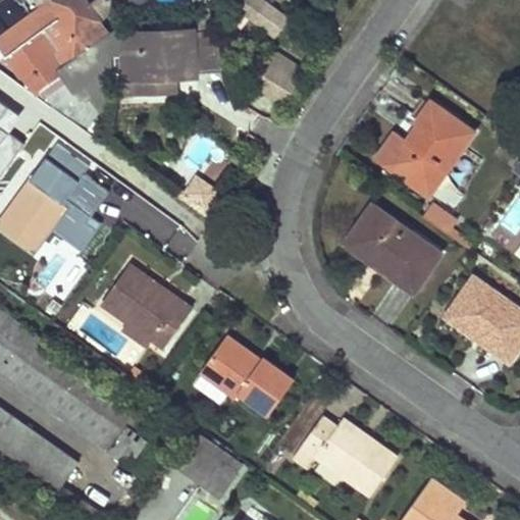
[(0,44),(7,54),(35,35),(54,21),(61,15),(50,0),(44,0),(8,26),(0,32),(0,44)]
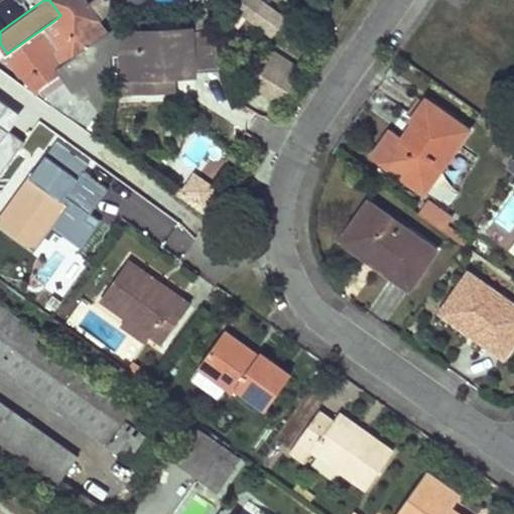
[(102,34),(106,31),(97,17),(101,15),(91,1),(88,2),(86,0),(49,0),(60,15),(65,19),(55,24),(53,21),(34,34),(7,53),(5,54),(27,83),(34,92),(66,70),(61,62),(102,34)]
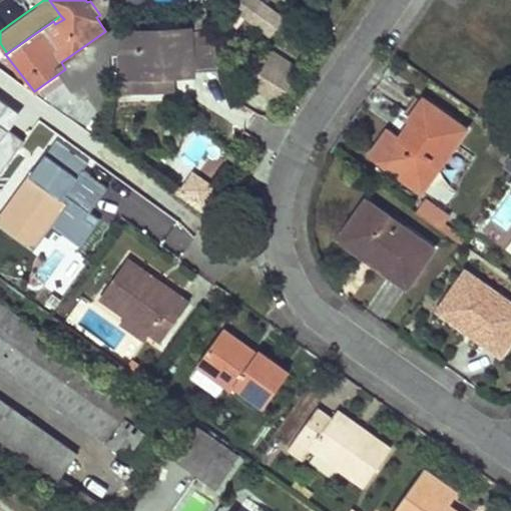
[(284,17),(260,0),(238,0),(234,5),(235,6),(227,17),(238,26),(247,14),(273,33),(284,17)]
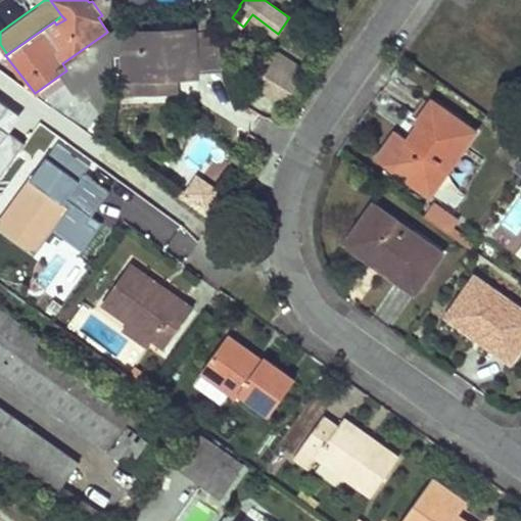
[(223,30),(124,33),(125,54),(114,55),(114,75),(125,74),(126,76),(142,76),(143,87),(156,87),(155,76),(158,74),(196,73),(194,44),(223,43),(223,30)]
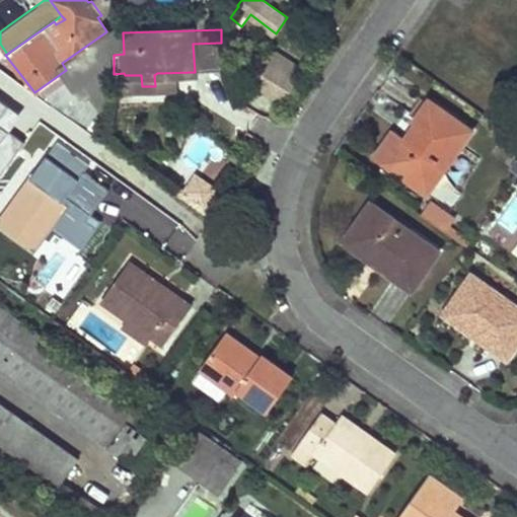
[(124,54),(123,32),(106,31),(102,34),(114,55),(124,54)]
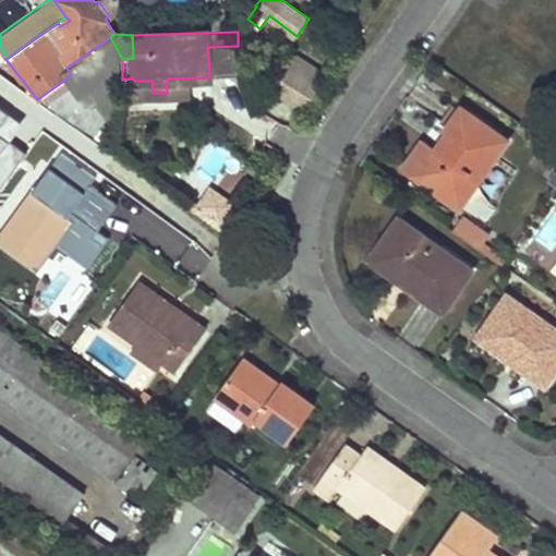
[(240,76),(238,46),(207,47),(209,77),(240,76)]
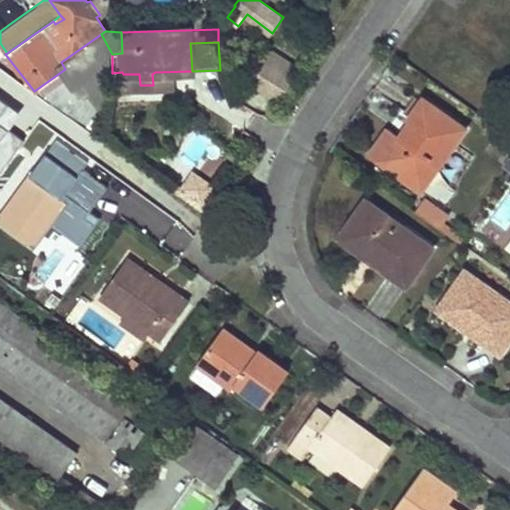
[(276,53),(271,61),(295,78),(300,70),(276,53)]
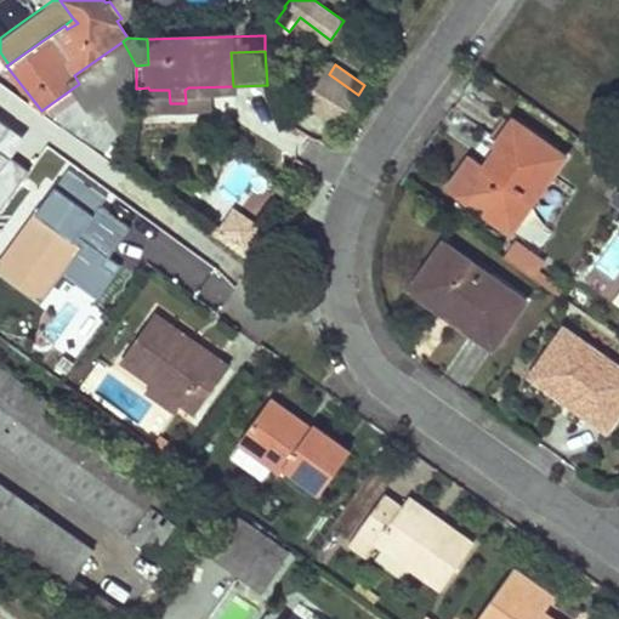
[(323,80),(307,104),(336,125),(358,95),(329,74),(323,80)]
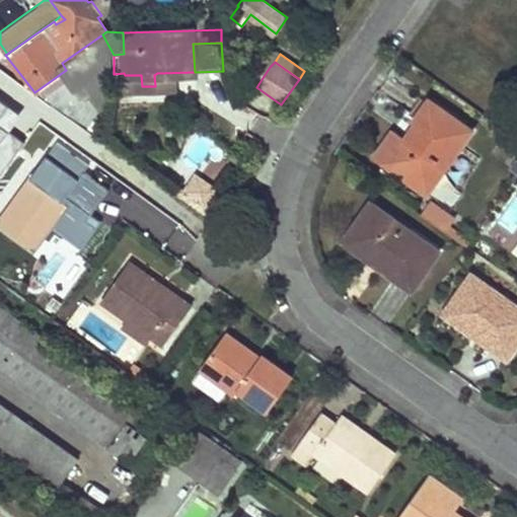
[(63,83),(58,76),(35,92),(42,96),(63,83)]
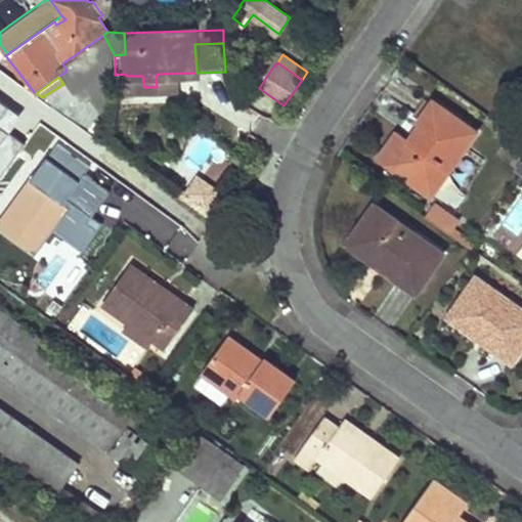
[(102,106),(63,84),(42,97),(89,127),(102,106)]
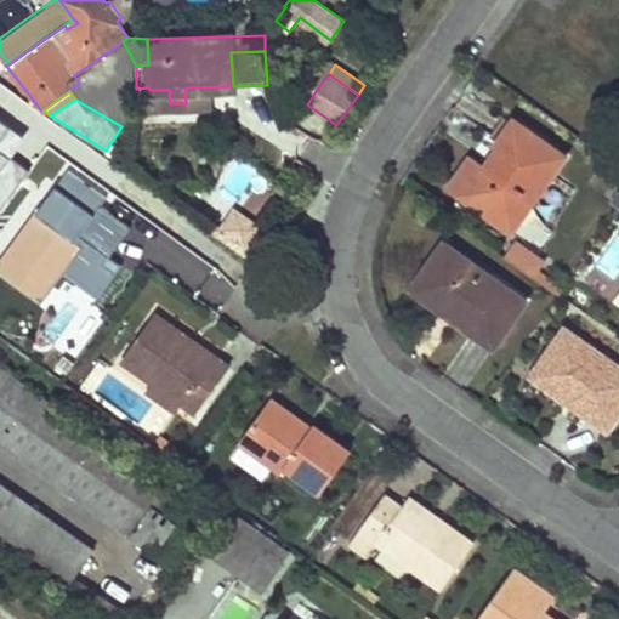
[(482,163),(470,154),(448,186),(466,199),(472,192),(494,188),(497,204),(489,215),(510,230),(521,215),(546,179),(562,157),(511,120),(493,149),(501,154),(490,169),(482,163)]
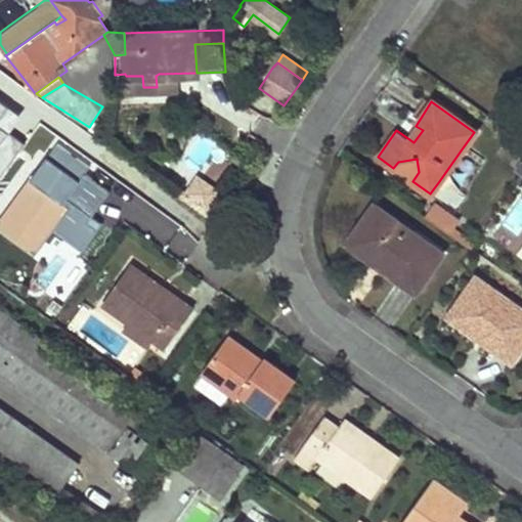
[(406,137),(414,142),(423,130),(416,126),(406,137)]
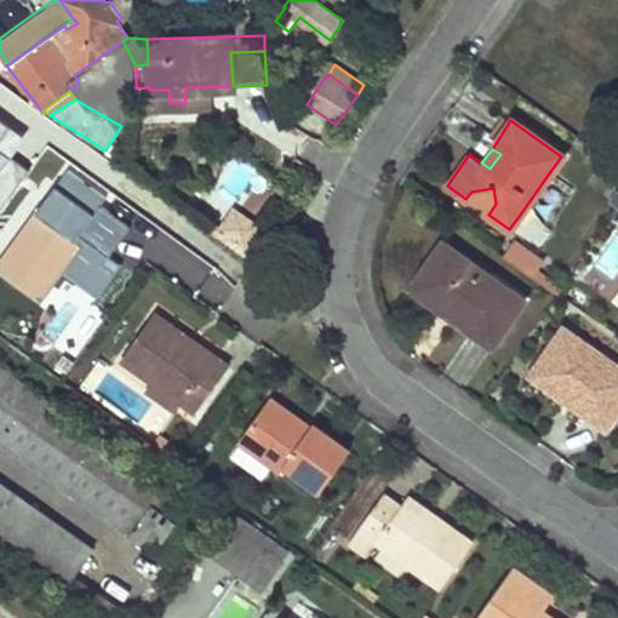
[(106,198),(68,170),(45,200),(0,261),(0,268),(43,299),(75,255),(68,250),(75,239),(106,198)]
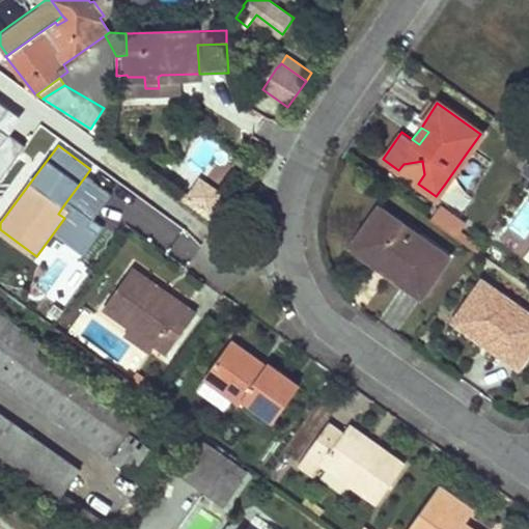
[(440,196),(461,209),(472,191),(451,178),(440,196)]
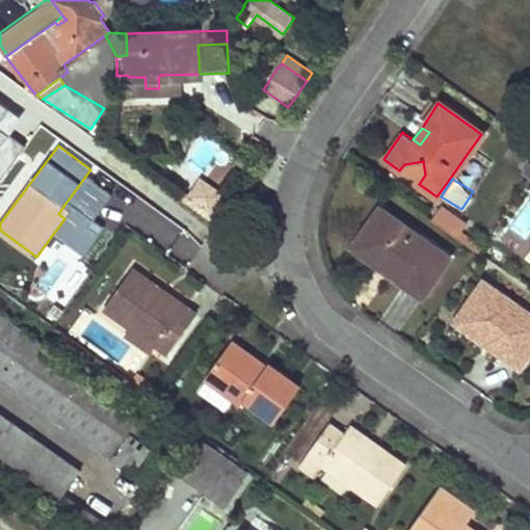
[(455,236),(466,219),(438,202),(427,219),(455,236)]
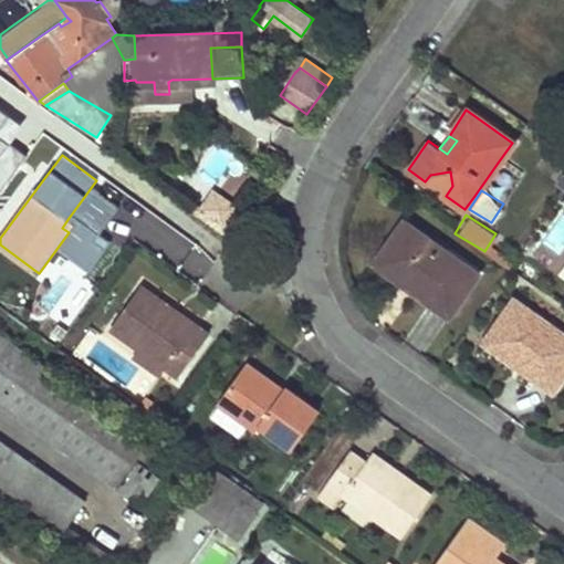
[(69,218),(62,228),(69,232),(75,223),(69,218)]
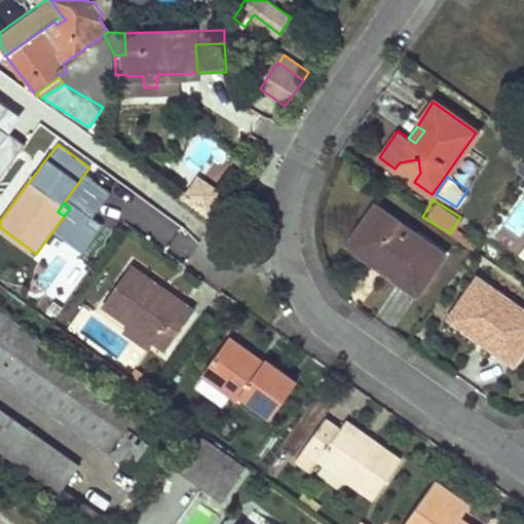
[(444,253),(376,204),(370,214),(352,237),(388,263),(383,269),(416,293),(444,253)]
